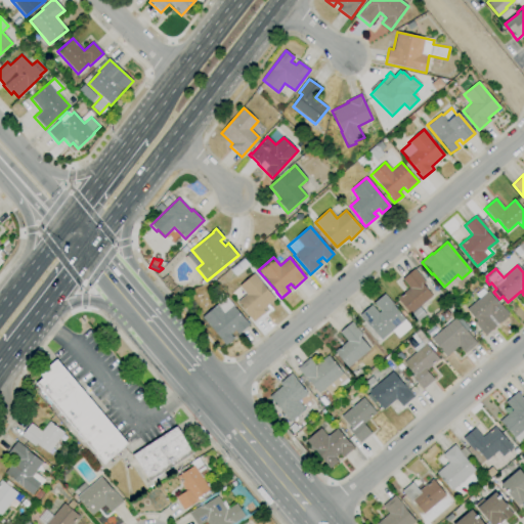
[(418,322),(397,298),(409,288),(402,279),(413,269),(425,281),(423,284),(432,296),(420,307),(426,315),(418,322)]
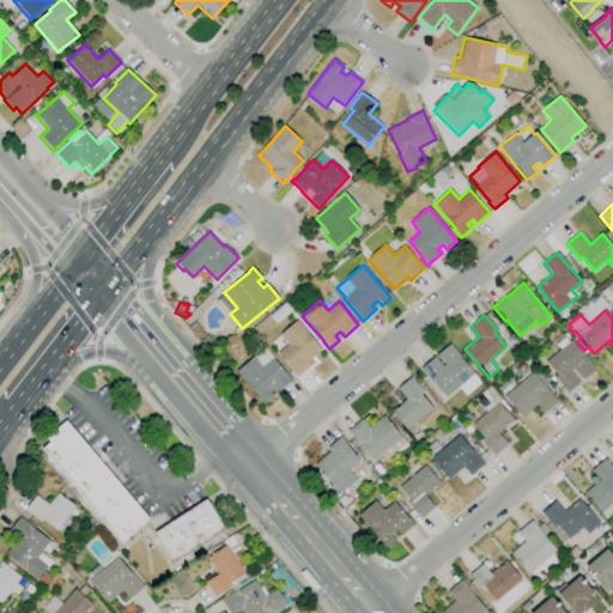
[(296,377),(290,371),(291,370),(277,353),(287,344),(280,334),(297,320),(322,350),(307,363),(310,366),(296,377)]
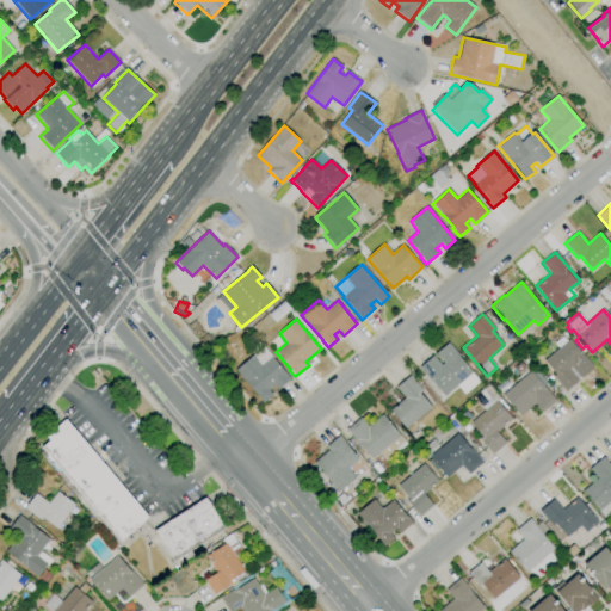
[(566,392),(553,376),(555,374),(544,360),(569,339),(593,366),(591,369),(591,370),(585,376),(582,377),(580,378),(571,368),(568,370),(578,381),(566,392)]
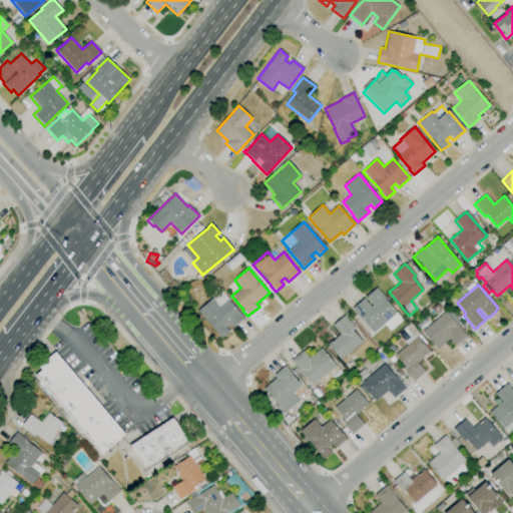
[(373,333),(363,320),(362,321),(352,309),(364,299),(370,307),(373,305),(366,297),(376,288),(397,313),(397,314),(403,321),(390,331),(384,324),(373,333)]
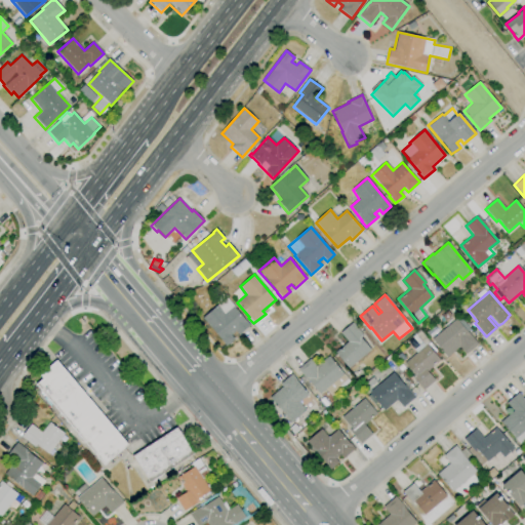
[(226,346),(220,340),(221,340),(212,328),(211,329),(202,318),(227,297),(250,325),(238,335),(235,331),(231,335),(234,338),(226,346)]
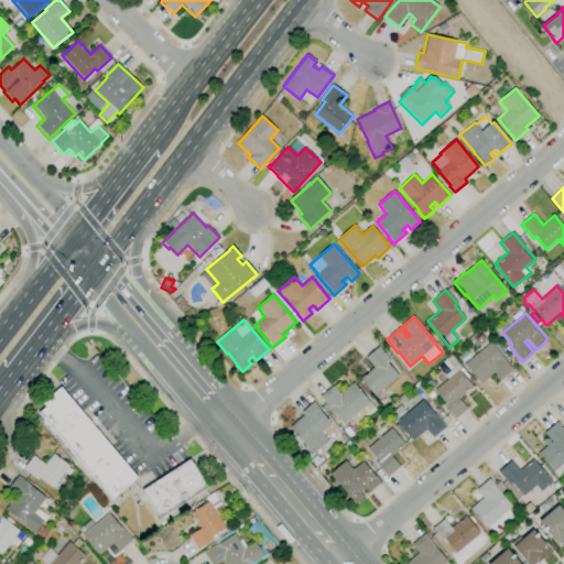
[(480,383),(464,365),(494,339),(505,354),(501,356),(513,370),(500,381),(494,372),(480,383)]
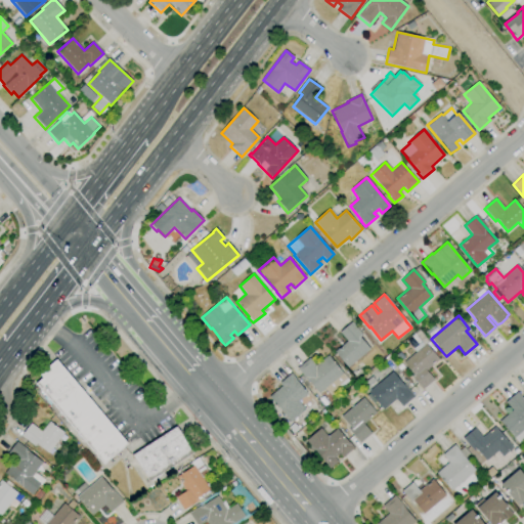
[(348,367),(334,351),(347,341),(339,332),(351,321),(362,335),(360,337),(369,349),(348,367)]
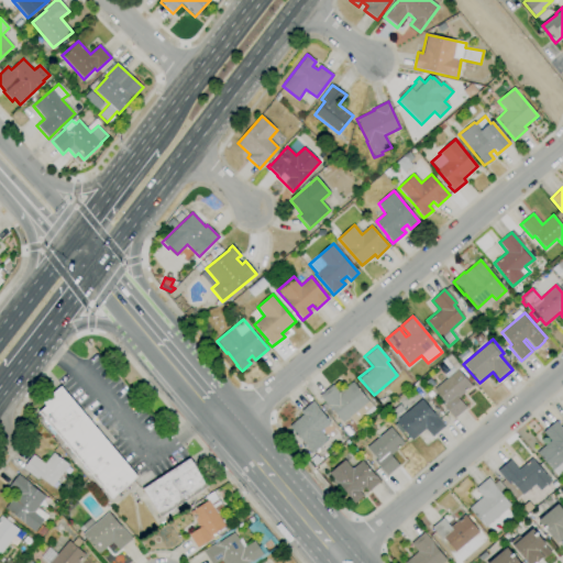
[(454,419),(441,404),(443,401),(433,389),(446,378),(443,375),(448,371),(441,362),(450,354),(461,367),(457,371),(471,387),(457,398),(466,408),(454,419)]
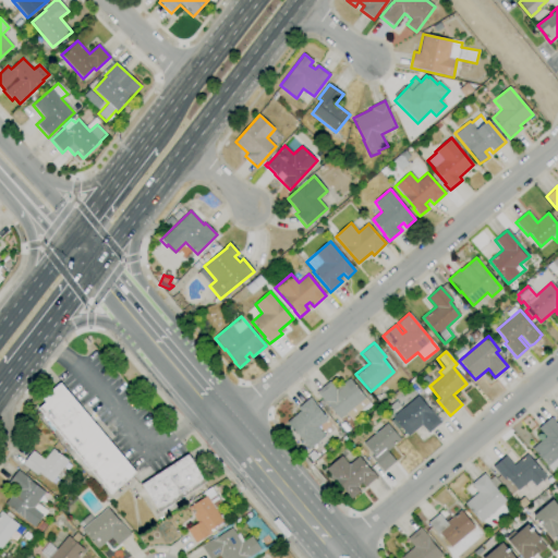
[(353,422),(347,413),(340,419),(328,404),(327,405),(316,392),(329,381),(336,389),(349,378),(365,398),(364,398),(371,407),(360,415),(361,415),(353,422)]
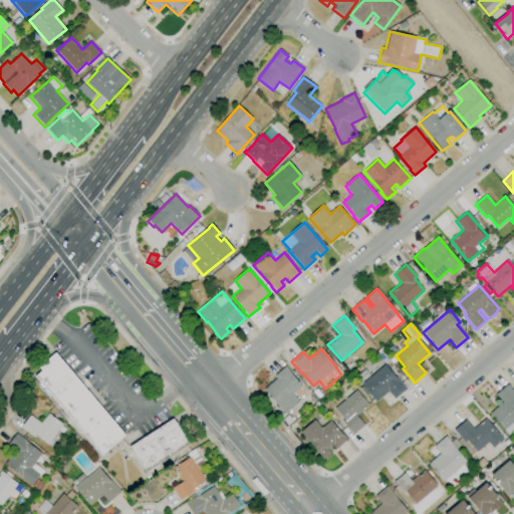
[(101,455),(35,376),(42,370),(38,366),(55,352),(125,435),(101,455)]
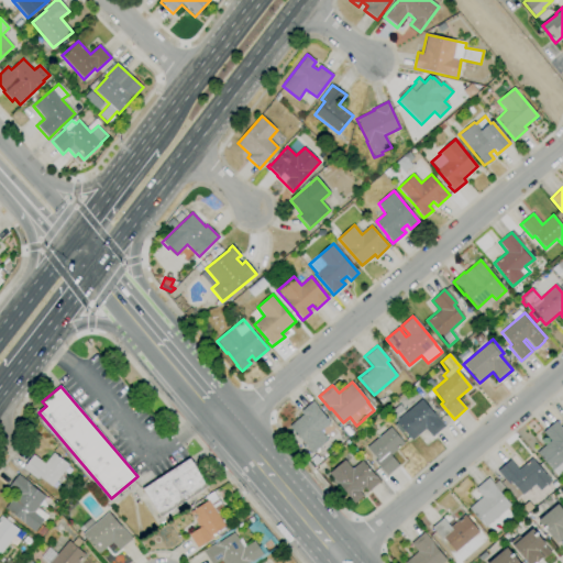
[(412,440),(405,431),(401,434),(394,424),(396,422),(388,414),(399,404),(406,412),(421,399),(433,414),(433,412),(445,427),(431,438),(424,430),(412,440)]
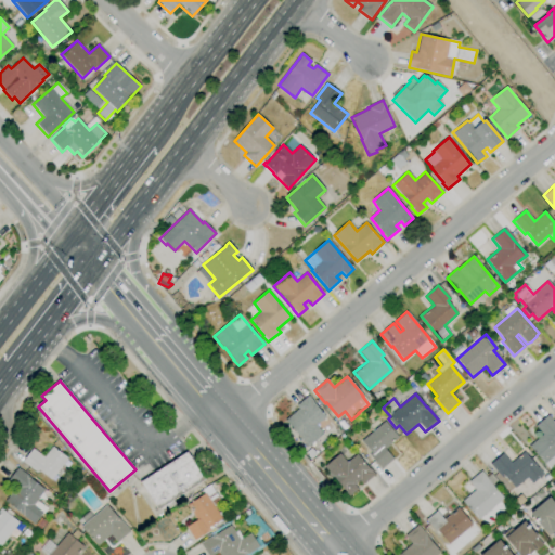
[(308,447),(285,421),(298,409),(296,405),(308,396),(334,426),(323,436),(322,435),(308,447)]
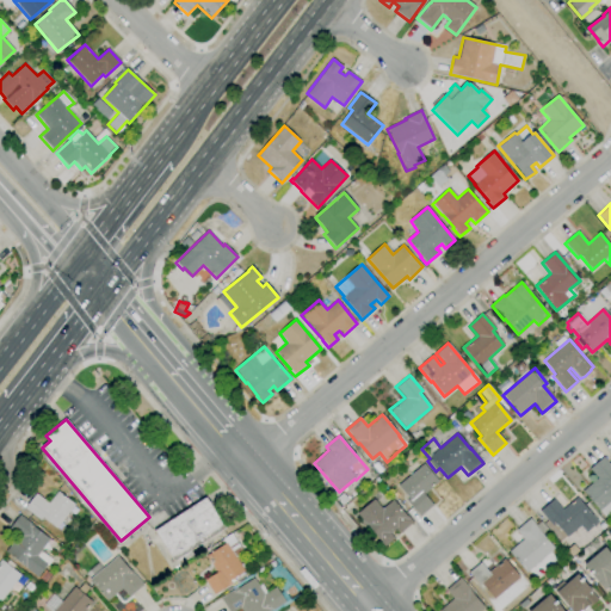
[(610,512),(605,518),(582,491),(597,479),(588,469),(603,457),(609,464),(610,462),(610,512)]
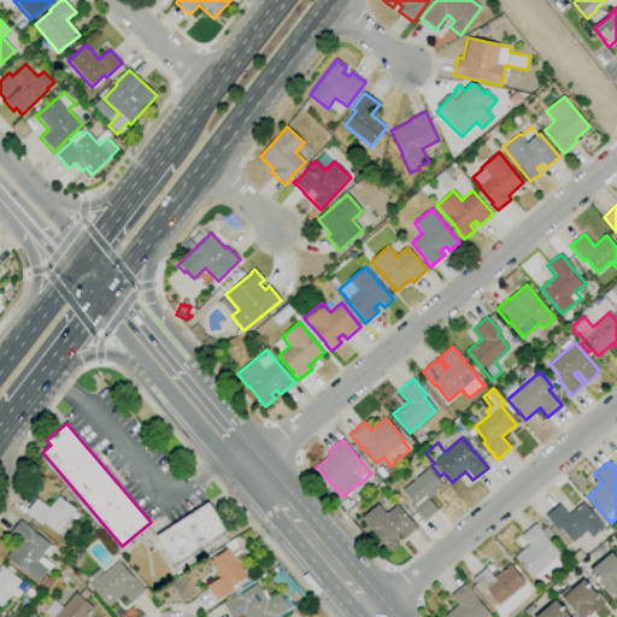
[(424,521),(410,505),(412,503),(401,491),(428,468),(444,486),(428,499),(438,510),(424,521)]
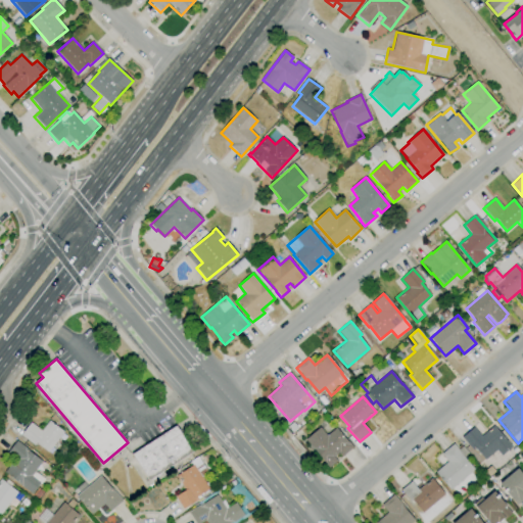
[(48,453),(37,443),(35,445),(20,435),(31,422),(41,431),(49,421),(63,432),(48,453)]
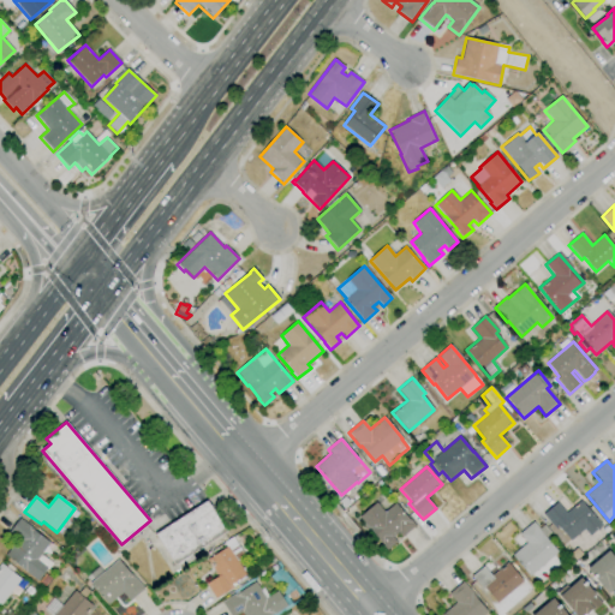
[(571,541),(559,527),(556,530),(543,514),(557,502),(566,513),(580,500),(602,525),(590,536),(584,529),(571,541)]
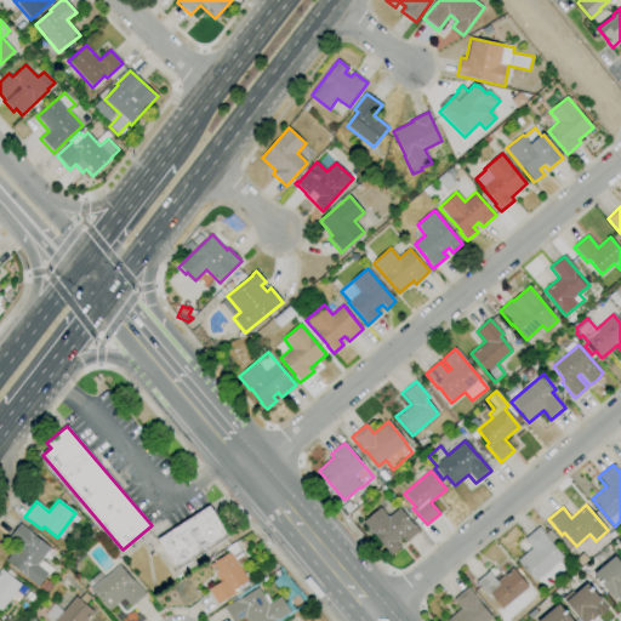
[(177,570),(157,540),(209,506),(229,536),(177,570)]
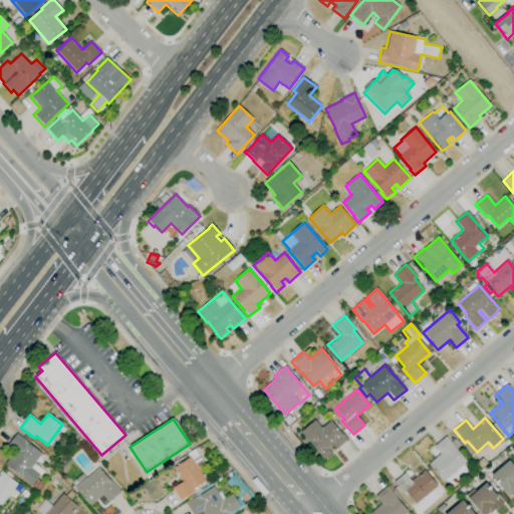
[(323,460),(320,457),(321,456),(309,442),(308,442),(300,432),(314,420),(321,428),(330,421),(341,434),(342,434),(347,440),(335,449),(332,445),(328,449),(331,453),(323,460)]
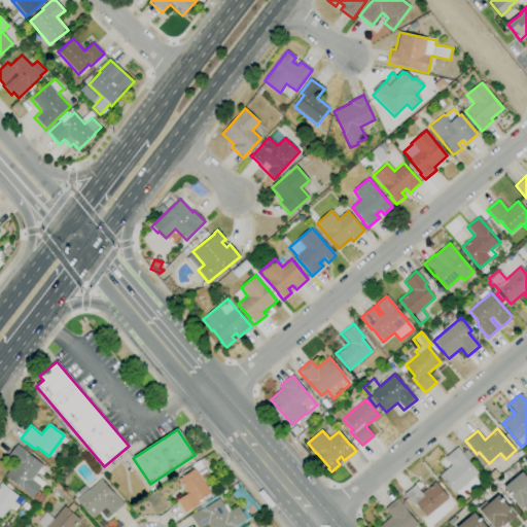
[(32,498),(22,490),(10,480),(10,481),(4,476),(14,463),(6,457),(16,444),(29,454),(42,465),(35,475),(45,483),(41,488),(40,488),(32,498)]
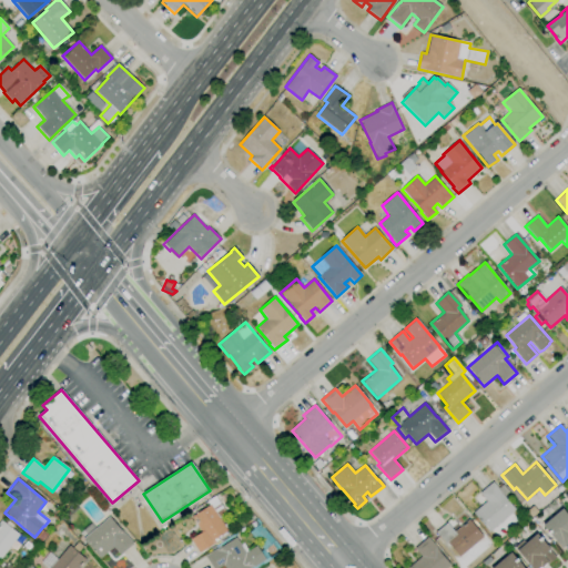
[(495,538),(489,531),(489,533),(473,513),(486,501),(479,494),(493,482),(498,488),(503,485),(508,492),(504,496),(515,510),(504,519),(509,526),(495,538)]
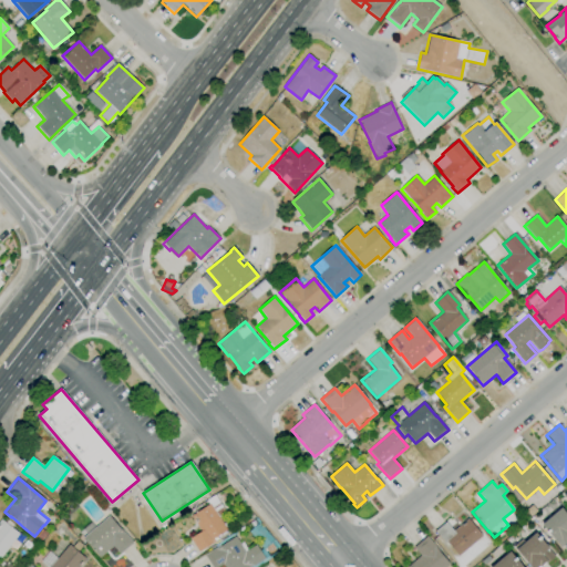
[(198,552),(189,538),(200,532),(191,516),(209,504),(207,500),(214,495),(225,512),(218,517),(227,529),(213,538),(215,542),(198,552)]
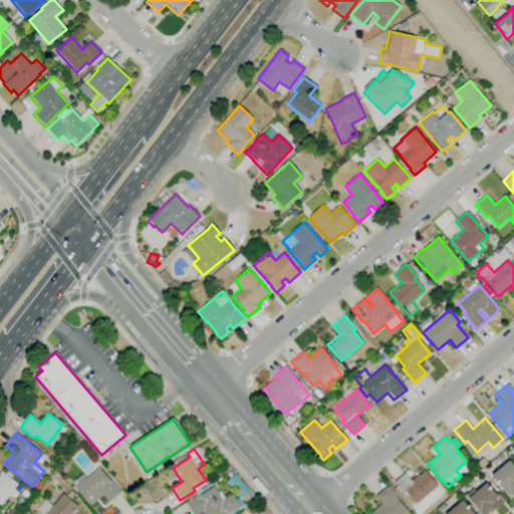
[(513,491),(508,496),(491,476),(508,460),(513,466),(513,491)]
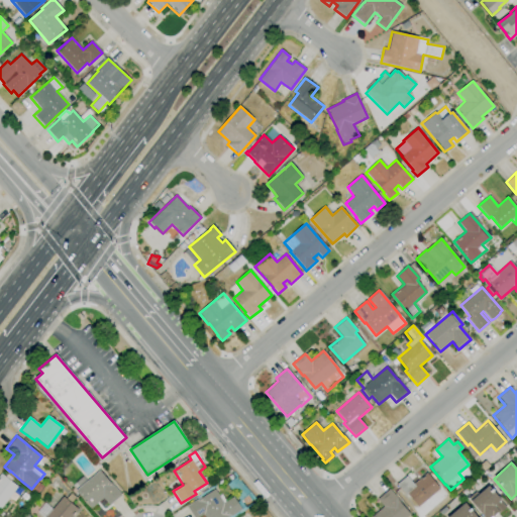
[(109,506),(103,498),(91,508),(76,490),(79,488),(75,483),(82,476),(86,481),(99,471),(110,483),(121,495),(109,506)]
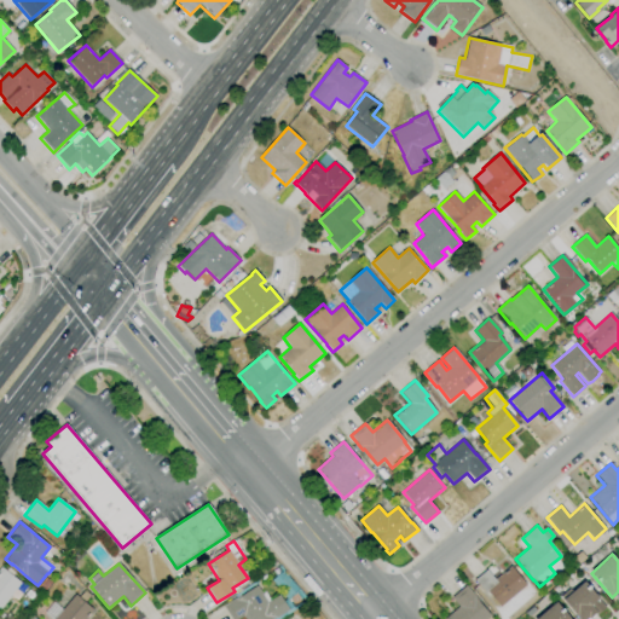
[(501,607),(489,593),(487,595),(475,580),(486,571),(495,579),(510,566),(526,585),(531,591),(519,602),(514,596),(501,607)]
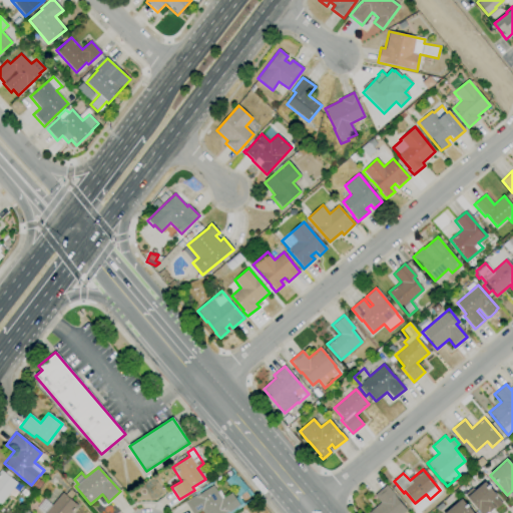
[(0,505),(0,470),(17,483),(0,505)]
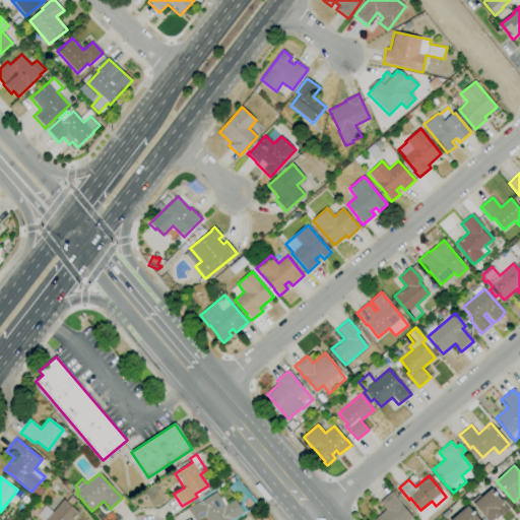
[(494,519),(485,519),(471,502),(472,501),(471,500),(478,495),(478,496),(479,495),(481,497),(492,489),(504,503),(503,504),(509,510),(501,517),(500,516),(495,519),(494,519)]
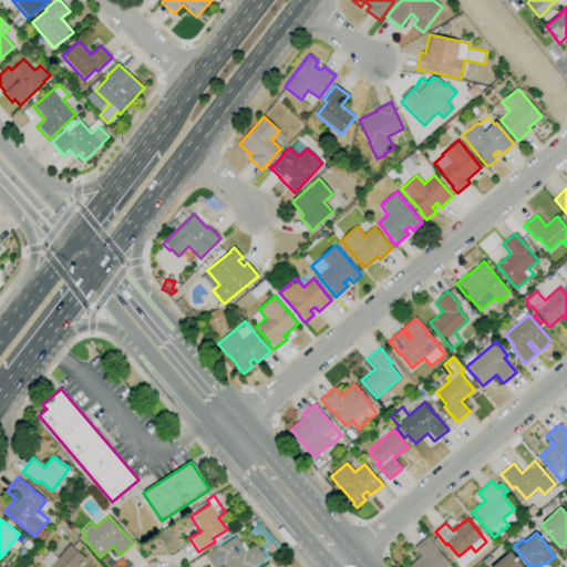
[(256,566),(224,566),(223,564),(217,566),(212,566),(205,555),(219,546),(235,536),(245,552),(256,545),(259,550),(263,548),(270,558),(256,566)]
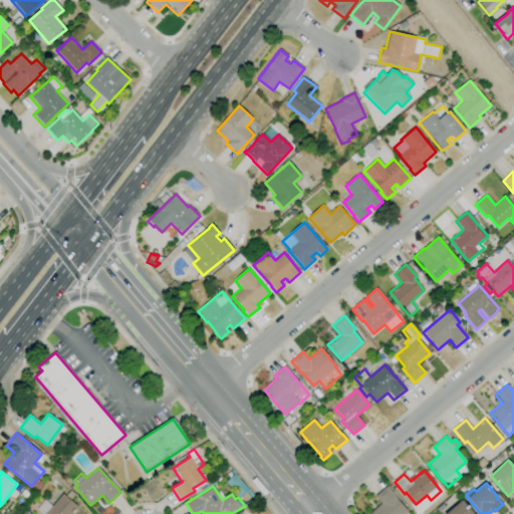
[(368,513),(381,504),(374,496),(387,486),(398,498),(397,499),(408,512),(407,512),(408,513),(368,513)]
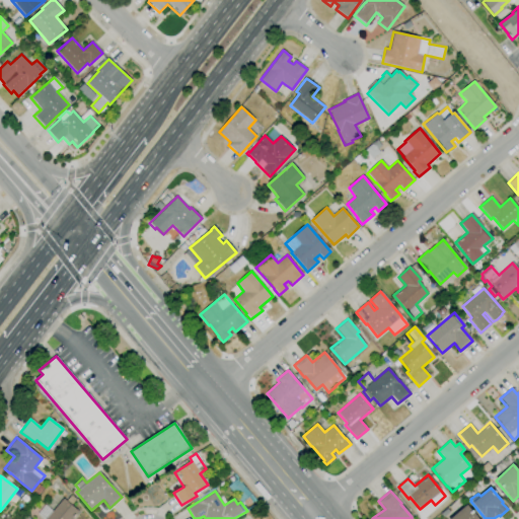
[(43,518),(36,513),(45,505),(52,511),(63,498),(66,501),(71,495),(75,500),(70,505),(78,512),(72,518),(43,518)]
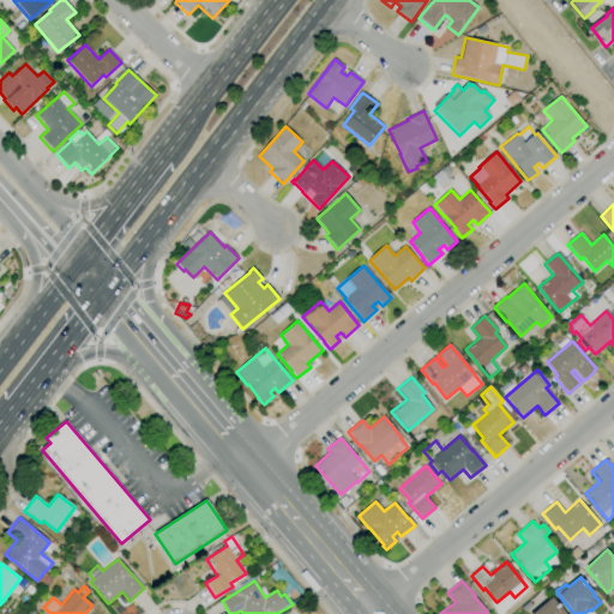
[(531,613),(552,597),(566,613),(531,613)]
